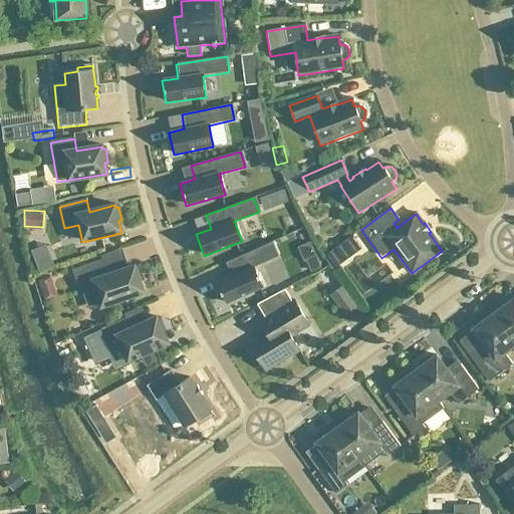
[(277,256),(271,242),(225,263),(230,276),(216,283),(225,303),(262,287),(253,267),(277,256)]
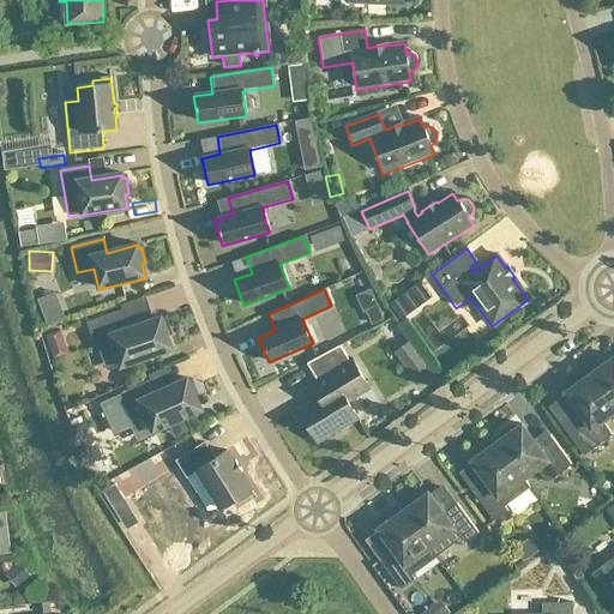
[(113,347),(120,367),(172,350),(167,337),(170,336),(166,319),(161,321),(161,318),(128,330),(122,311),(86,324),(92,343),(96,342),(100,351),(113,347)]
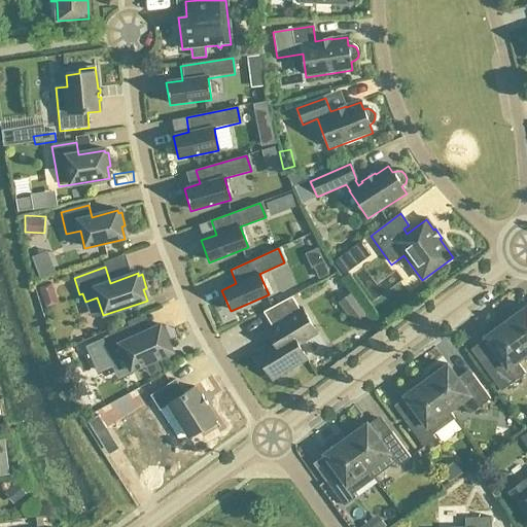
[(284,277),(290,293),(319,283),(313,267),(284,277)]
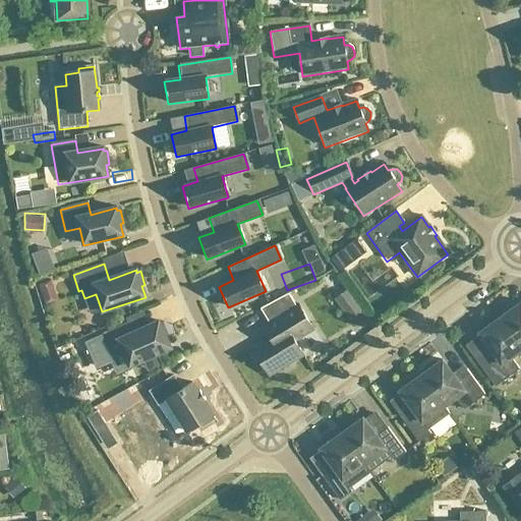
[(362,312),(347,292),(335,300),(350,321),(362,312)]
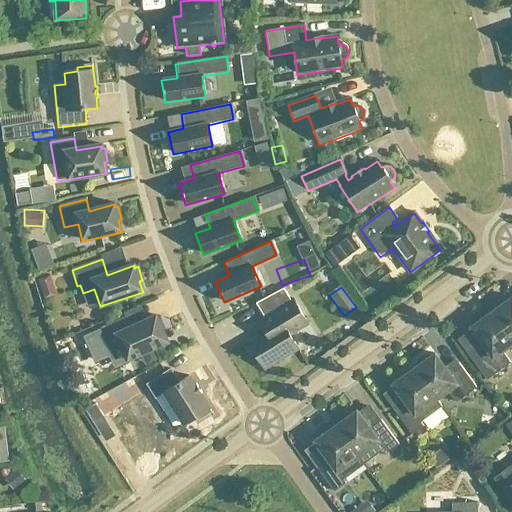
[(290,302),(283,289),(255,304),(263,318),(261,319),(268,329),(267,333),(249,343),(264,370),(298,350),(289,336),(308,325),(293,300),(290,302)]
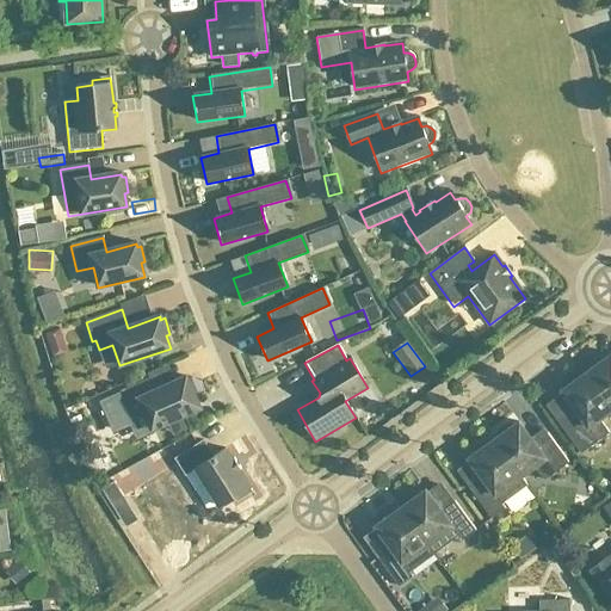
[(610,356),(608,359),(606,357),(602,358),(597,359),(593,362),(591,366),(588,370),(590,371),(586,374),(610,407),(610,356)]
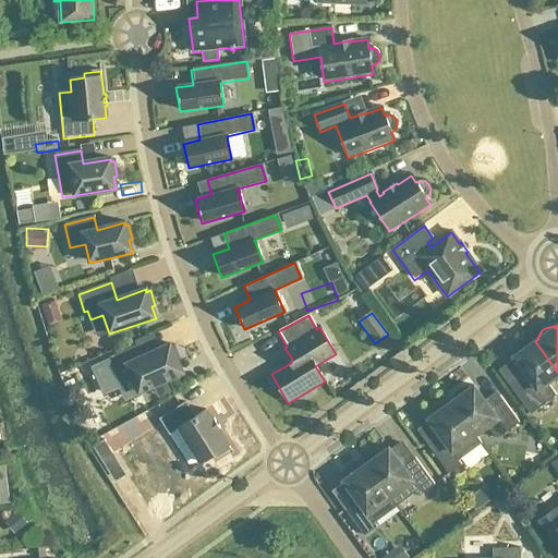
[(547,384),(557,375),(557,372),(535,341),(533,343),(532,342),(528,342),(523,344),(520,347),(517,350),(516,354),(517,355),(512,359),(526,377),(511,389),(530,415),(556,397),(547,384)]
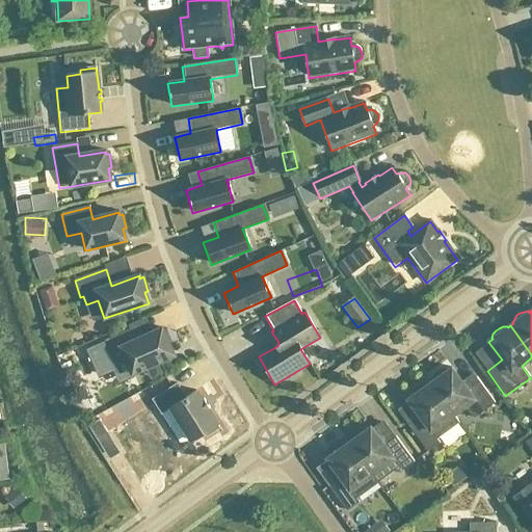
[(104,342),(84,350),(97,376),(115,368),(127,363),(132,374),(144,369),(157,364),(174,355),(169,345),(173,344),(166,330),(163,331),(162,329),(152,334),(135,342),(130,330),(104,342)]
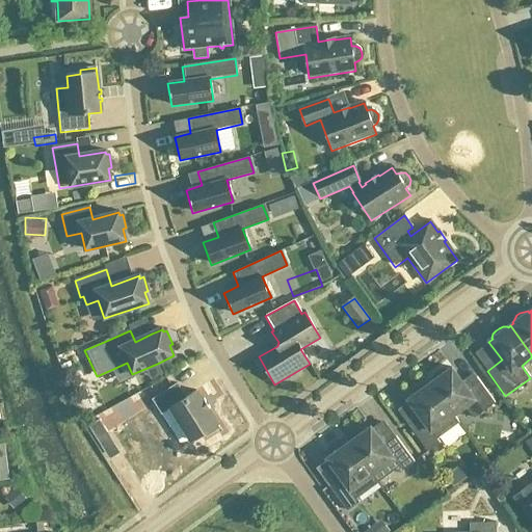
[(431,381),(432,382),(429,384),(452,417),(453,416),(464,407),(474,420),(495,404),(476,378),(464,388),(451,369),(448,371),(447,370),(443,370),(439,372),(435,374),(433,377),(431,381)]
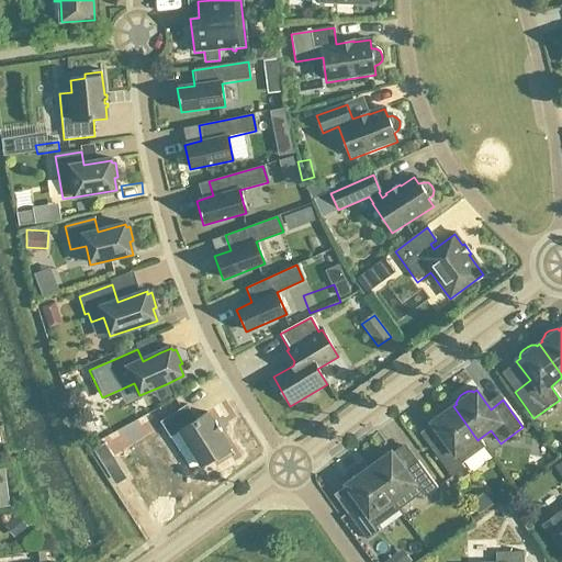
[(213,424),(208,414),(195,422),(187,406),(160,423),(190,468),(194,469),(201,464),(202,467),(215,459),(217,463),(231,454),(234,459),(235,458),(220,434),(222,433),(220,429),(217,430),(215,427),(217,426),(215,423),(213,424)]
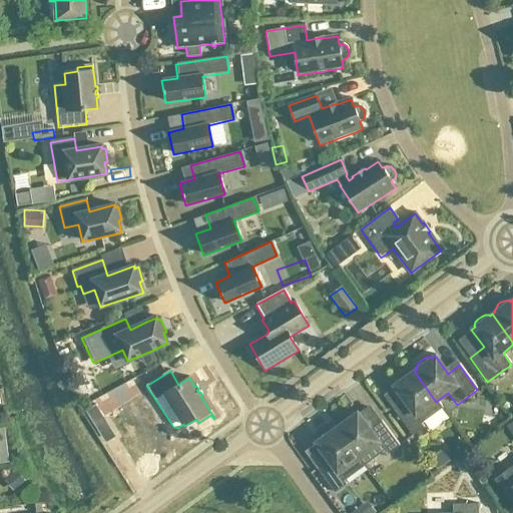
[(443,409),(437,401),(436,402),(414,371),(412,373),(411,372),(407,372),(403,374),(400,376),(397,379),(396,383),(397,384),(393,387),(406,404),(395,412),(413,437),(424,428),(421,424),(443,409)]
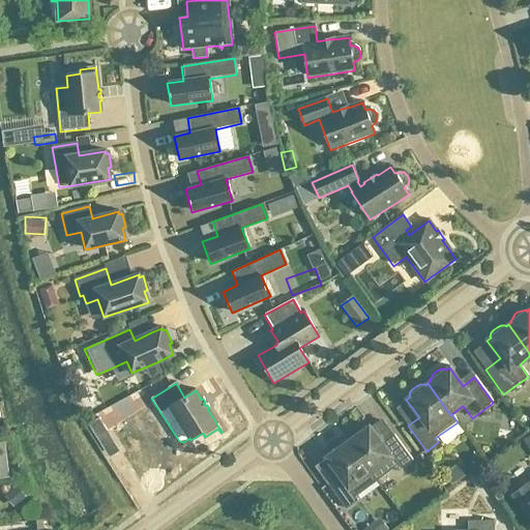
[(108,433),(98,419),(88,425),(96,440),(108,433)]
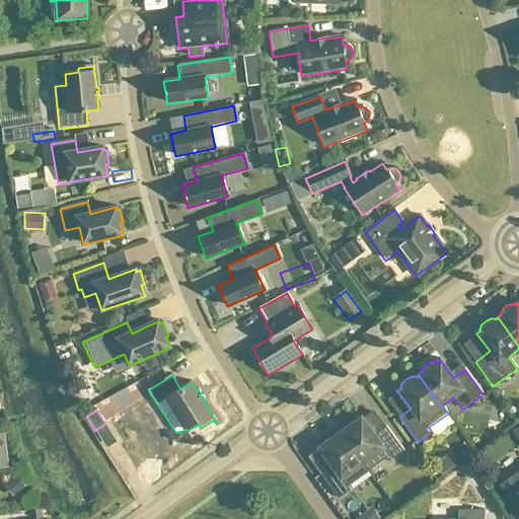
[(340,433),(368,471),(389,456),(392,460),(403,452),(386,427),(374,435),(362,418),(358,420),(357,419),(353,419),(349,421),(346,423),(344,426),(342,430),(343,431),(340,433)]
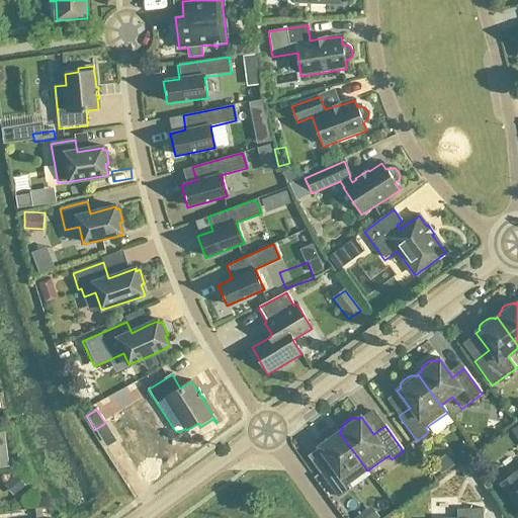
[(367,470),(339,432),(337,434),(336,433),(332,433),(328,435),(325,437),(322,440),(321,444),(322,445),(318,447),(331,465),(320,473),(338,499),(349,490),(347,486),(367,470)]
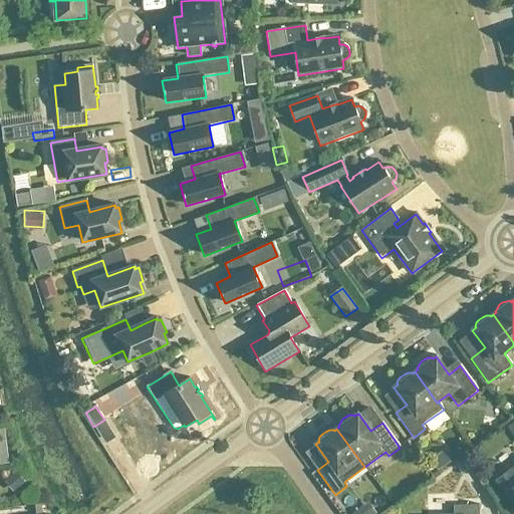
[(513,467),(504,475),(513,488),(513,467)]
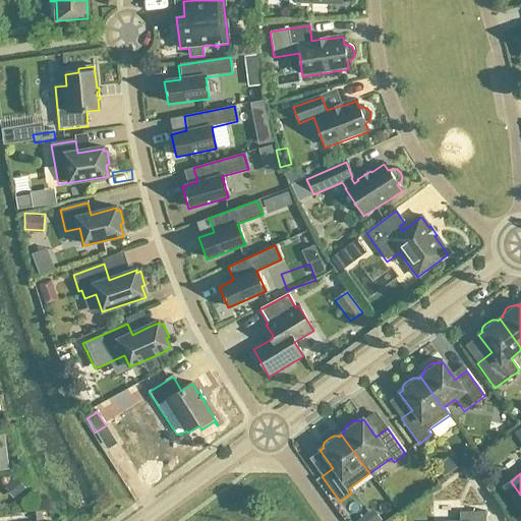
[(505,520),(504,511),(487,513),(488,520),(505,520)]
